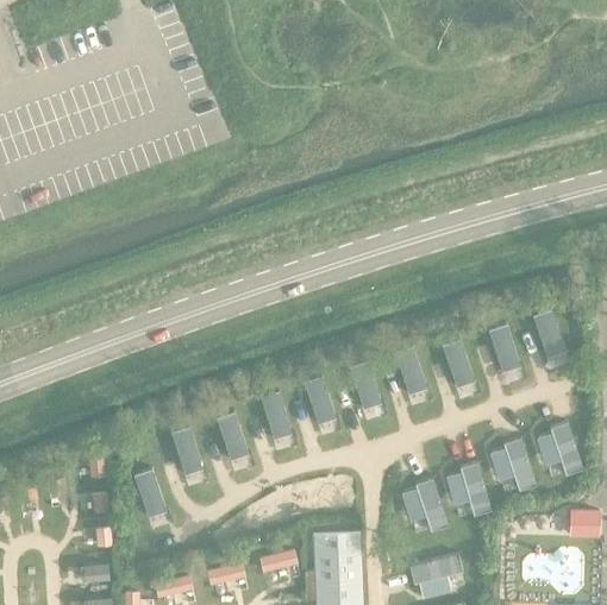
[(550,310),(533,316),(546,354),(563,348),(550,310)]
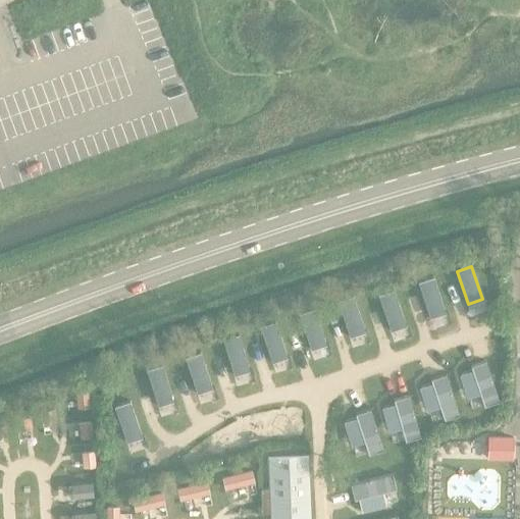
[(433,278),(419,283),(430,316),(445,312),(433,278)]
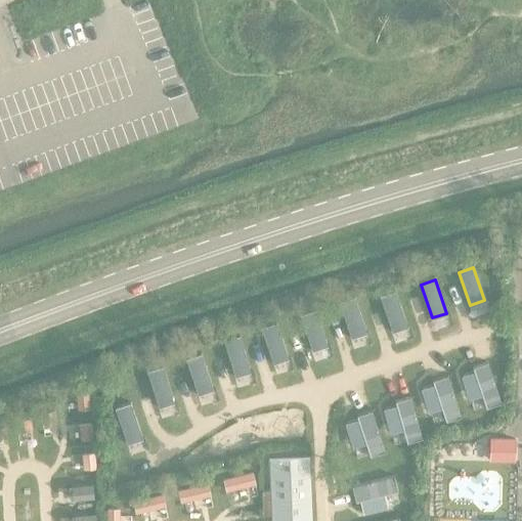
[(396,293),(381,298),(392,331),(406,326),(396,293)]
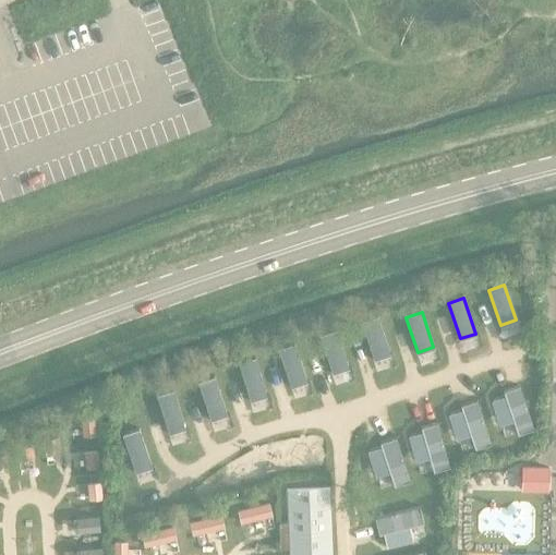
[(377,317),(362,323),(374,359),(389,353),(377,317)]
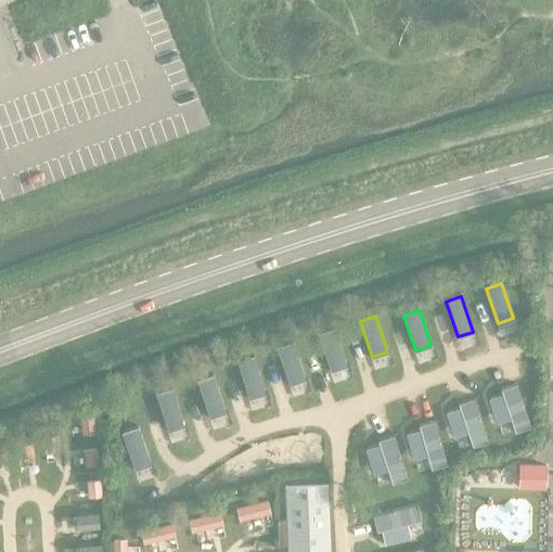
[(334,330),(319,335),(331,370),(346,366),(334,330)]
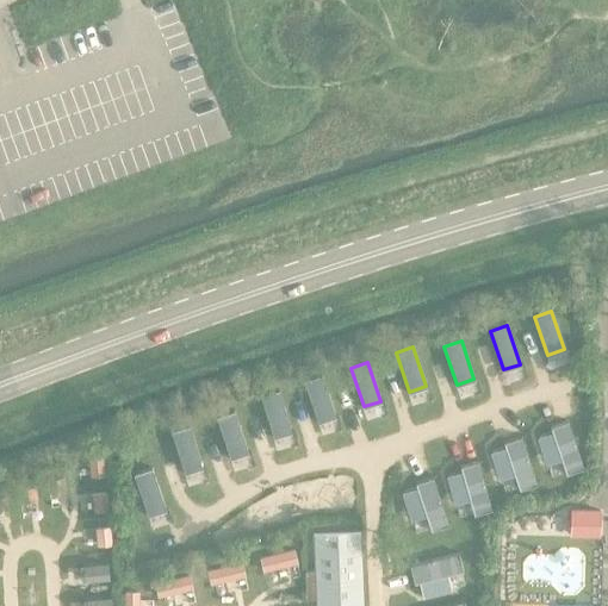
[(322,378),(304,383),(317,422),(335,416),(322,378)]
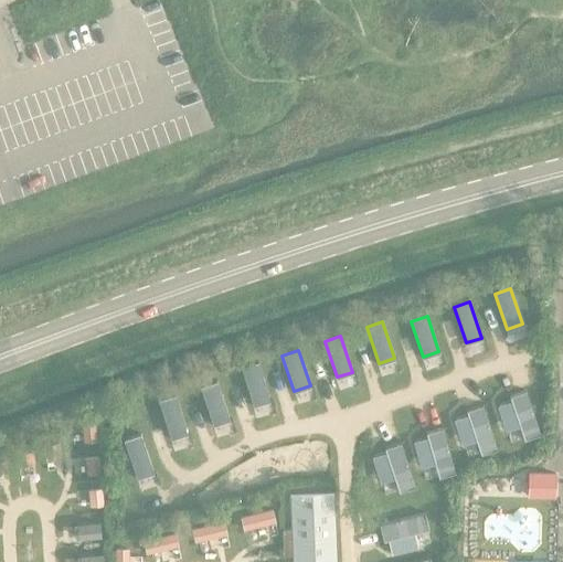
[(258,363),(242,369),(254,405),(269,400),(258,363)]
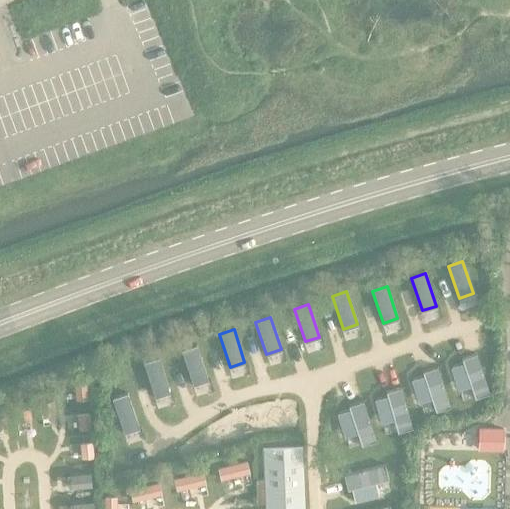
[(196,347),(182,352),(193,384),(207,380),(196,347)]
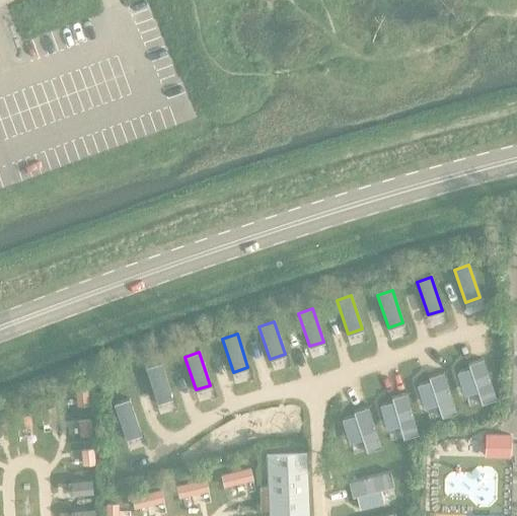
[(483,360),(468,365),(483,406),(497,401),(483,360)]
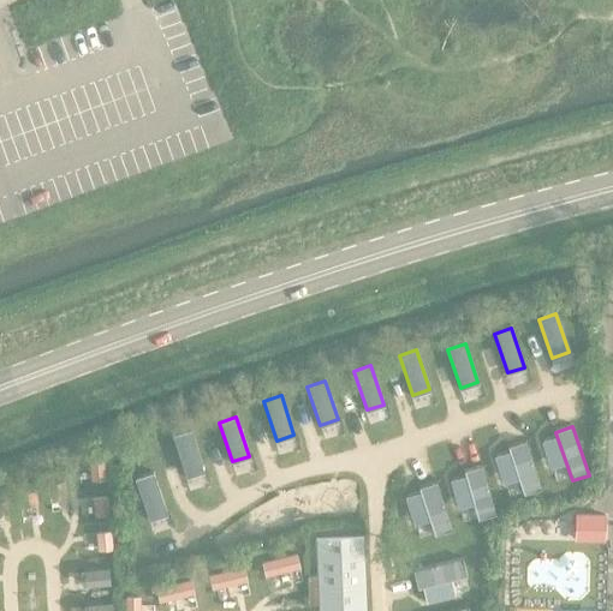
[(190,431),(173,437),(186,477),(203,471),(190,431)]
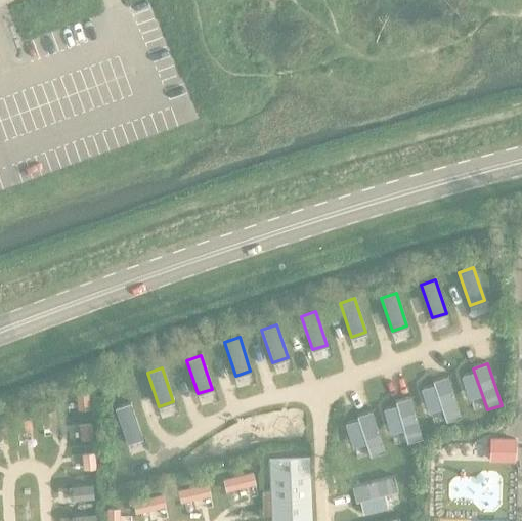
[(448,375),(434,381),(446,420),(462,416),(448,375)]
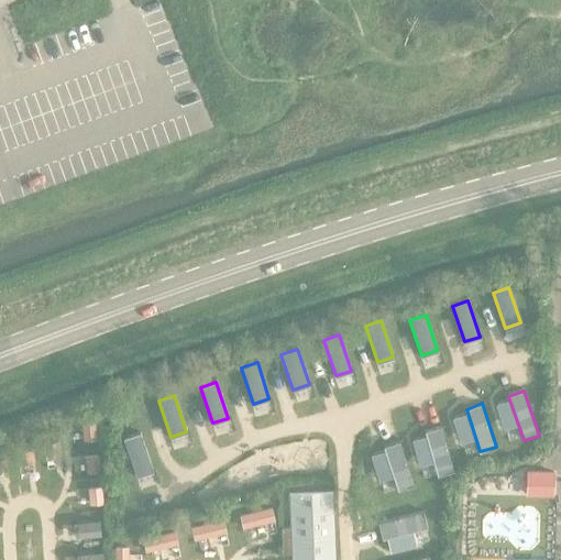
[(441,428),(426,432),(439,478),(454,473),(441,428)]
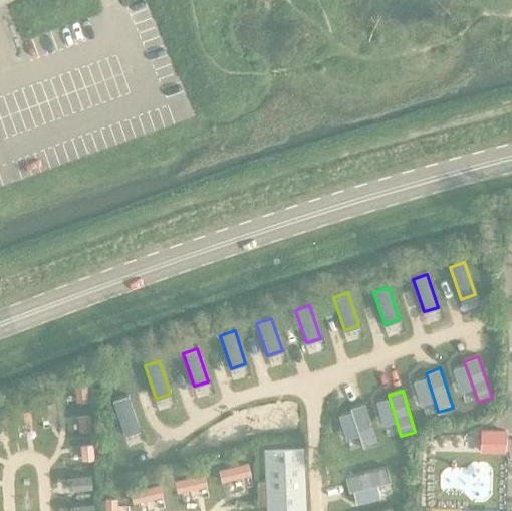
[(128,397),(113,402),(124,434),(139,430),(128,397)]
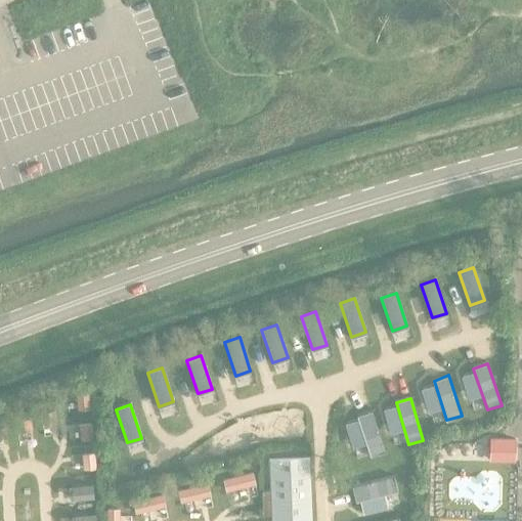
[(372,411),(356,417),(371,458),(386,452),(372,411)]
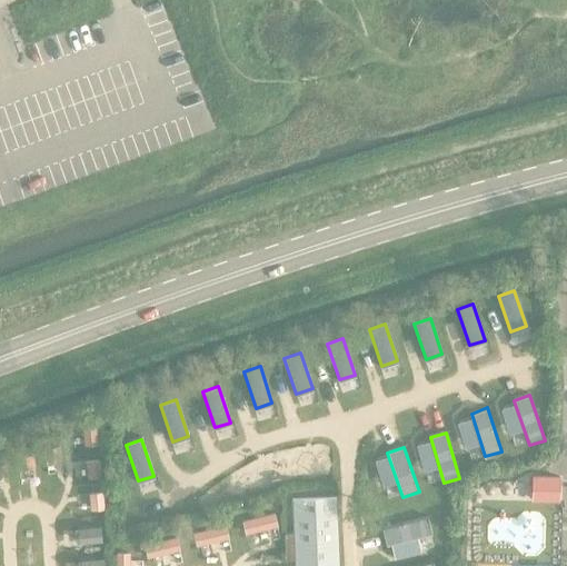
[(559,479),(534,479),(534,503),(559,503),(559,479)]
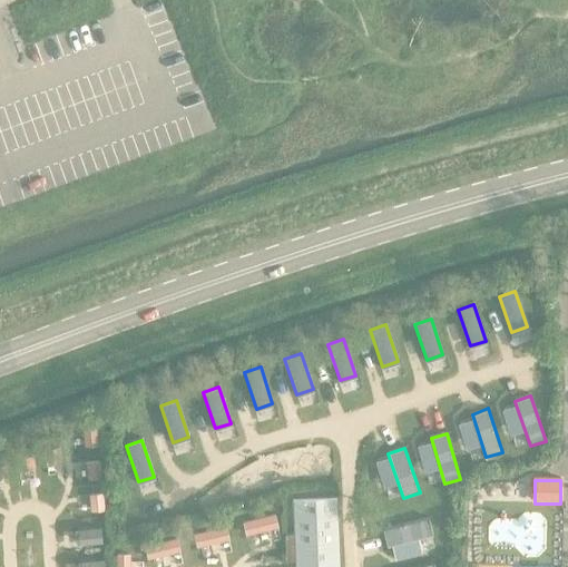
[(294,500),(296,566),(340,566),(338,498),(294,500)]
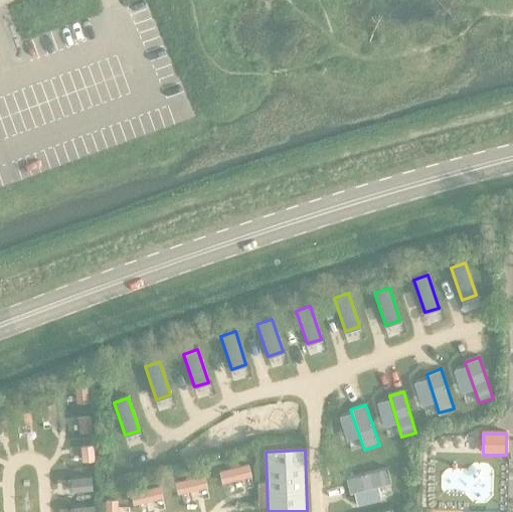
[(387,469),(346,479),(350,494),(391,484),(387,469)]
